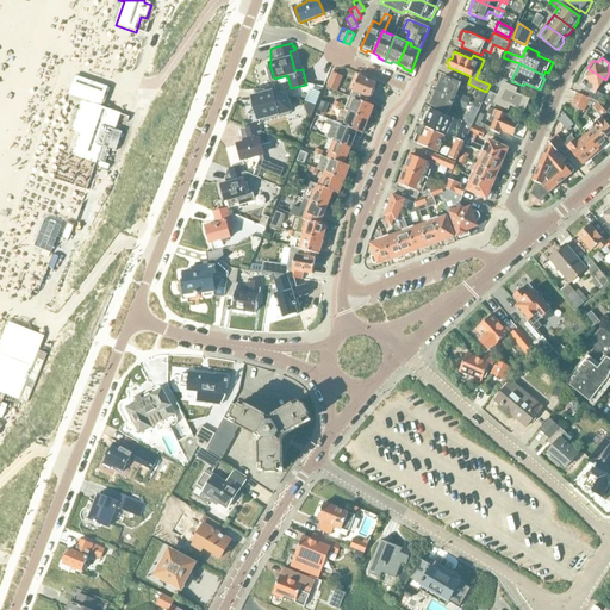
[(597,91),(605,80),(587,68),(583,74),(583,78),(586,79),(583,83),(586,87),(584,91),(591,93),(589,98),(598,103),(605,97),(597,91)]
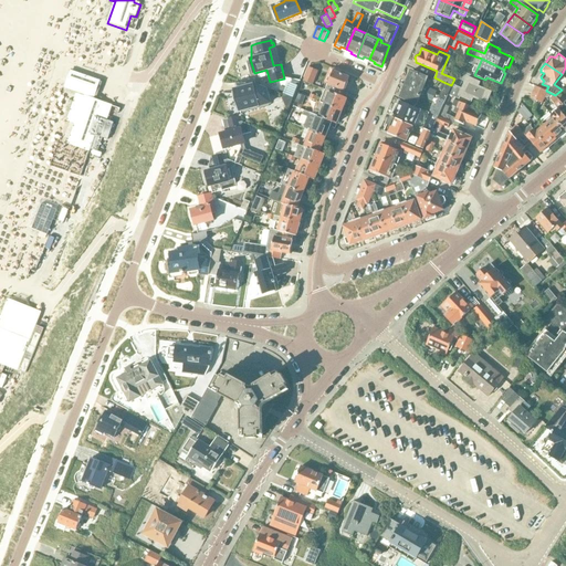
[(313,79),(316,70),(310,66),(304,81),(313,84),(315,80),(313,79)]
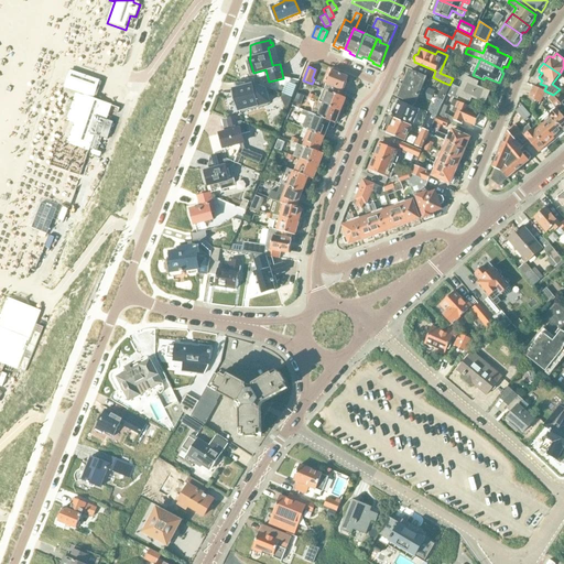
[(322,88),(324,89),(340,96),(348,77),(338,74),(339,71),(333,68),(327,83),(325,82),(322,88)]
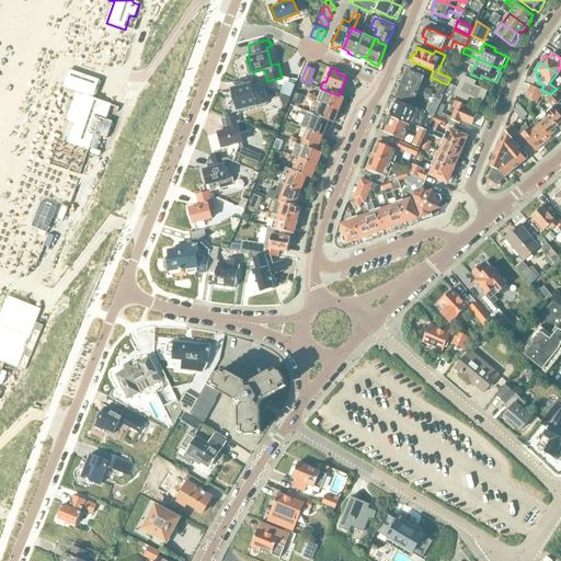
[(75,119),(68,140),(90,148),(95,133),(100,134),(111,104),(92,98),(98,79),(69,69),(64,84),(77,89),(67,117),(75,119)]
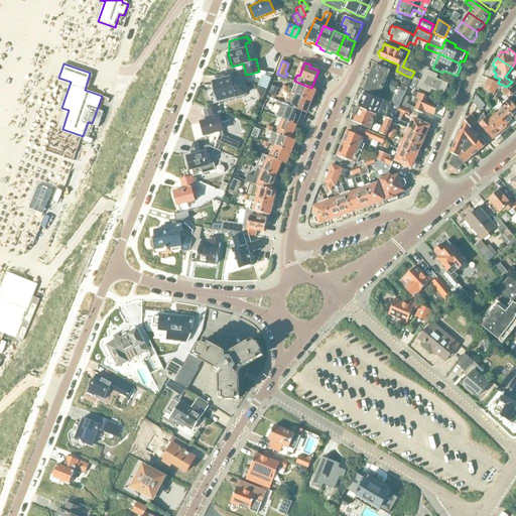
[(412,77),(412,78),(409,86),(419,90),(420,86),(431,91),(433,87),(439,90),(440,90),(441,90),(442,90),(443,90),(444,90),(445,90),(446,89),(447,88),(447,87),(447,86),(447,85),(447,84),(446,83),(445,82),(443,81),(437,78),(439,73),(418,63),(415,71),(425,75),(422,81),(412,77)]
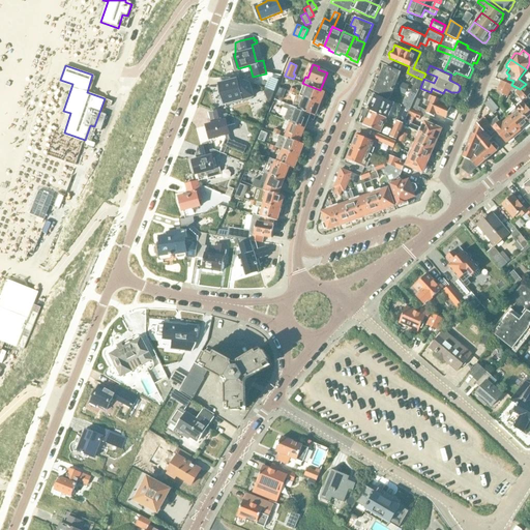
[(381,79),(417,94),(420,88),(423,80),(422,80),(415,77),(412,84),(414,85),(412,90),(408,88),(409,86),(402,82),(398,80),(401,72),(385,66),(381,79)]
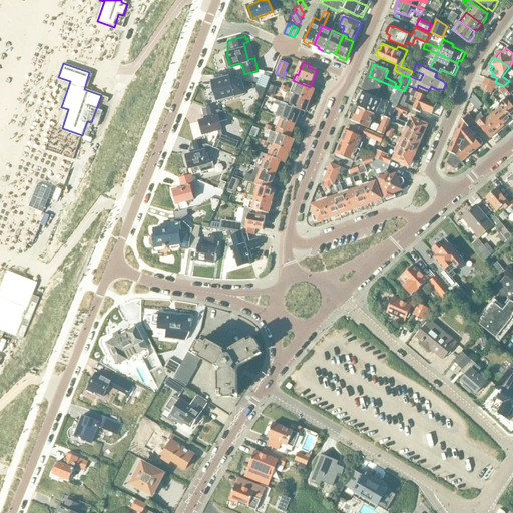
[(231,70),(214,74),(218,86),(214,87),(217,100),(244,93),(240,79),(232,76),(231,70)]
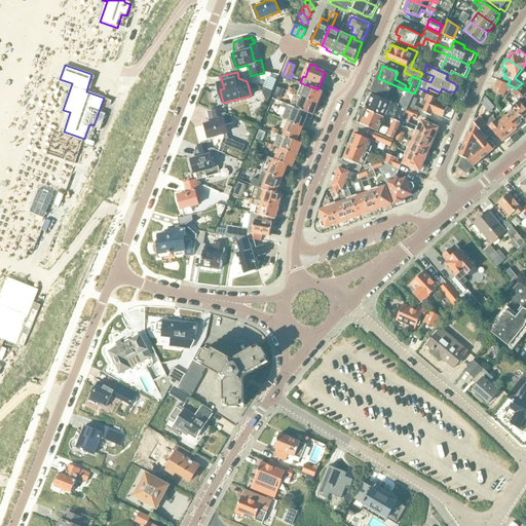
[(408,108),(408,107),(412,97),(414,94),(378,78),(373,90),(387,97),(390,89),(395,91),(395,90),(403,94),(404,91),(407,94),(405,98),(403,97),(400,105),(408,108)]
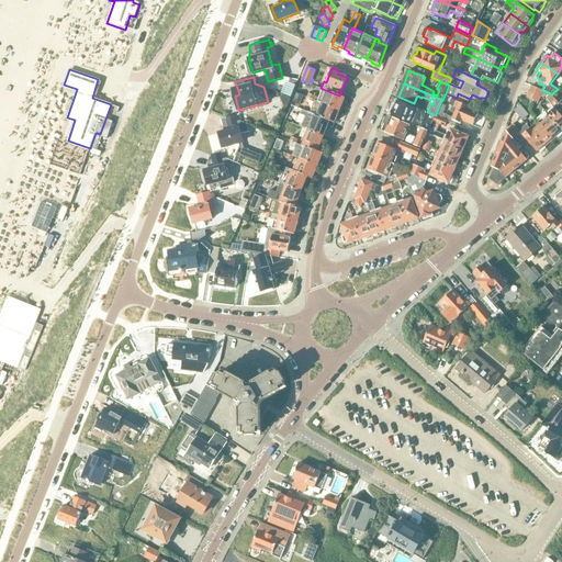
[(530,91),(541,97),(542,94),(544,96),(547,92),(543,90),(532,86),(530,91)]
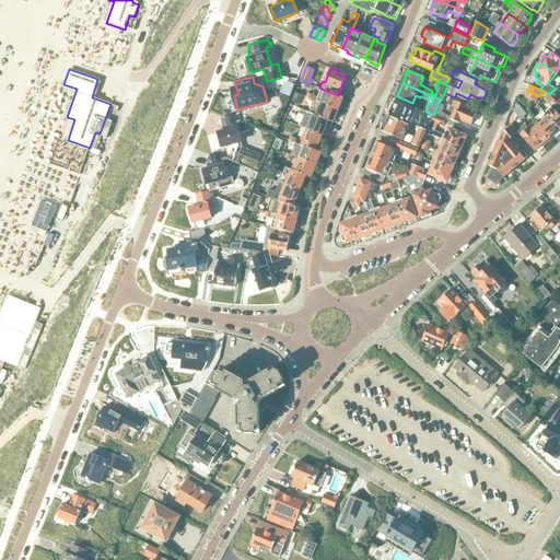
[(308,93),(306,97),(312,100),(315,101),(338,111),(343,97),(338,95),(322,89),(318,97),(314,95),(308,93)]
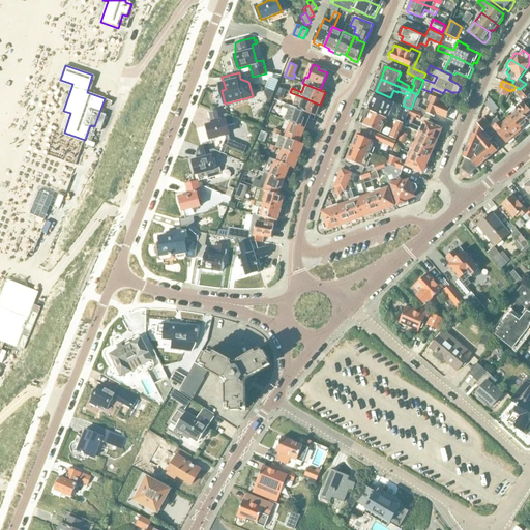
[(510,91),(500,86),(497,91),(498,91),(495,98),(501,100),(504,94),(508,96),(510,91)]
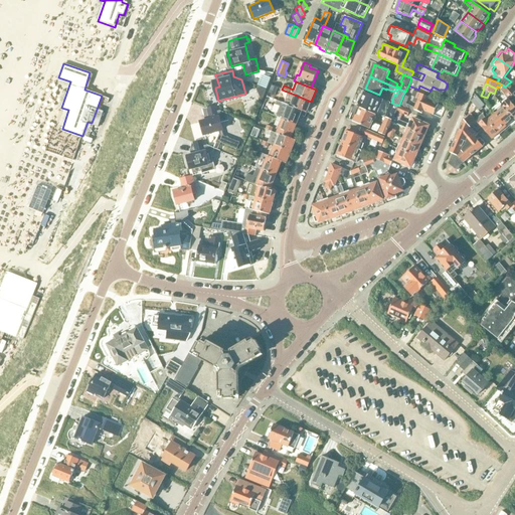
[(272,84),(269,93),(275,96),(279,88),(272,84)]
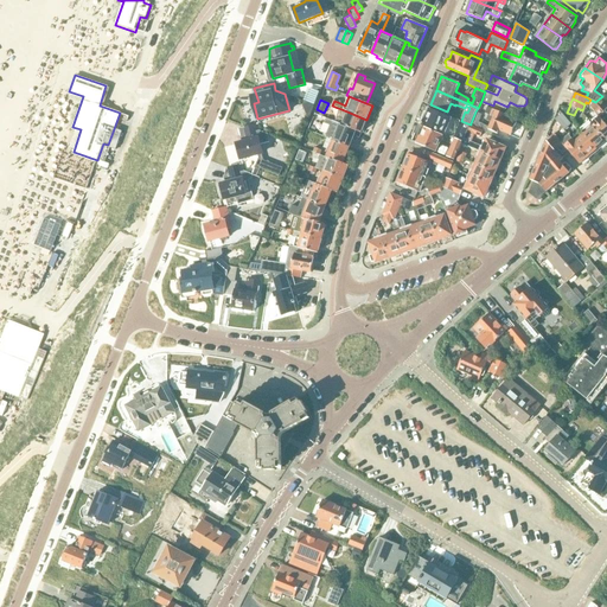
[(590,100),(588,103),(590,106),(590,107),(599,116),(605,113),(595,102),(590,100)]
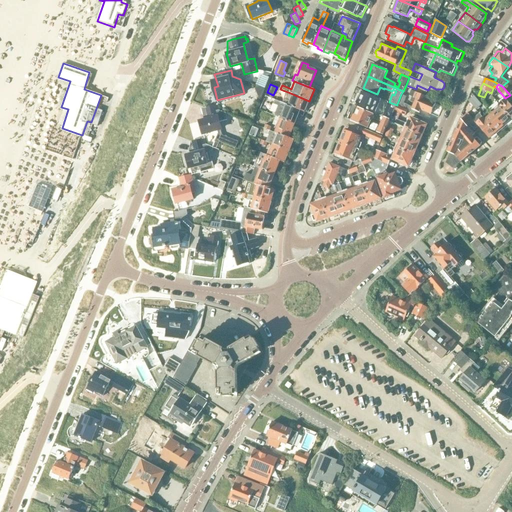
[(262,97),(265,89),(257,86),(256,88),(259,96),(262,97)]
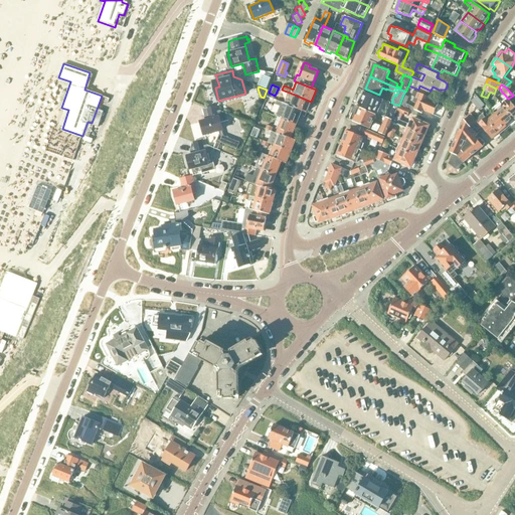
[(408,109),(408,110),(420,116),(422,113),(424,111),(434,115),(439,104),(428,100),(431,97),(417,91),(417,92),(418,92),(417,93),(413,91),(411,96),(414,97),(412,102),(416,103),(414,107),(406,104),(409,97),(403,95),(399,105),(408,109)]
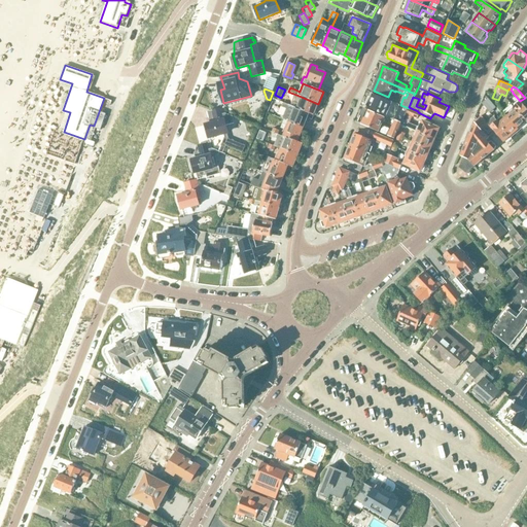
[(391,103),(386,101),(386,100),(374,94),(373,97),(370,96),(365,106),(383,113),(386,114),(391,103)]
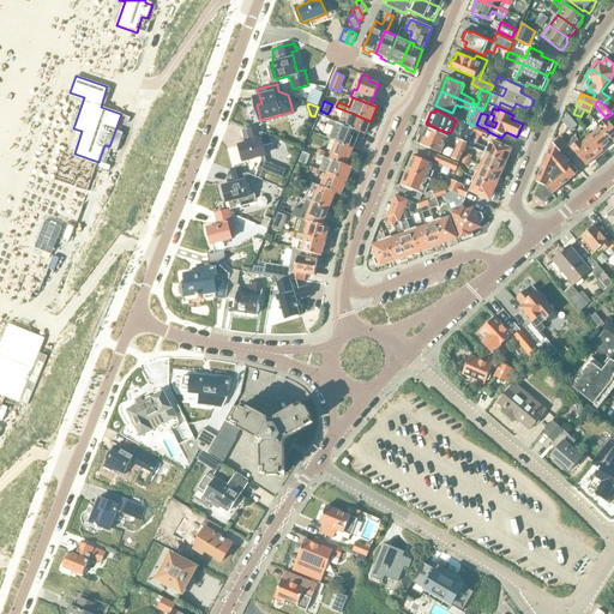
[(339,124),(343,125),(347,126),(347,127),(360,132),(365,134),(371,121),(345,110),(339,124)]
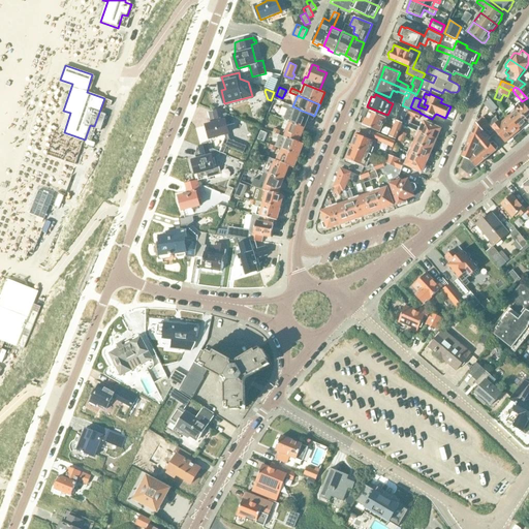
[(490,98),(485,103),(492,113),(498,107),(490,98)]
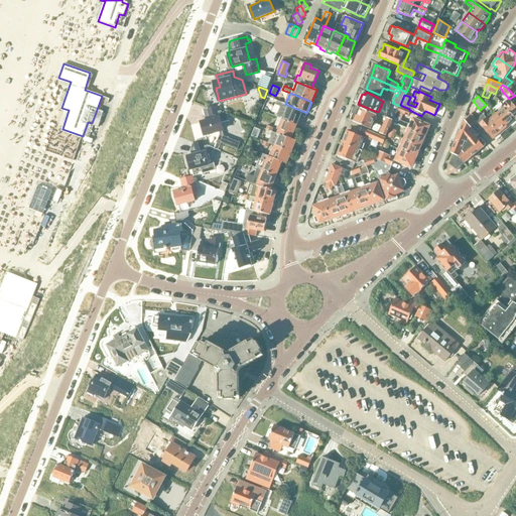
[(503,106),(515,121),(515,107),(509,99),(503,105),(503,106)]
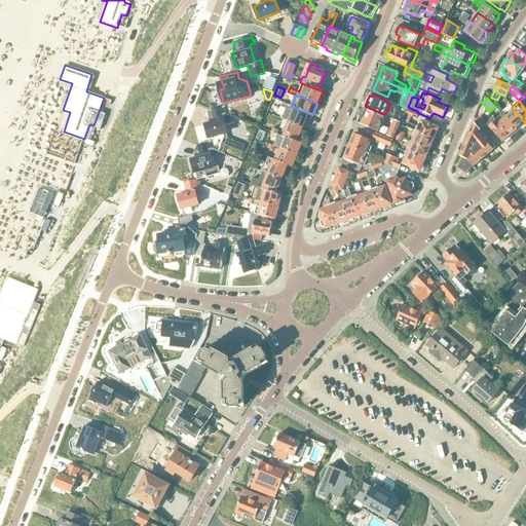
[(402,120),(408,108),(400,105),(392,119),(395,120),(396,120),(401,122),(401,123),(402,120)]
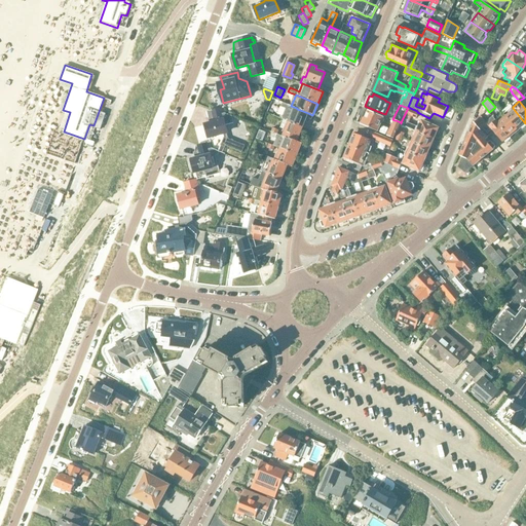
[(224,107),(223,107),(207,111),(210,123),(205,124),(210,138),(223,134),(224,137),(219,151),(223,152),(225,147),(226,146),(242,152),(245,145),(228,139),(227,133),(225,125),(234,122),(232,116),(225,113),(224,107)]
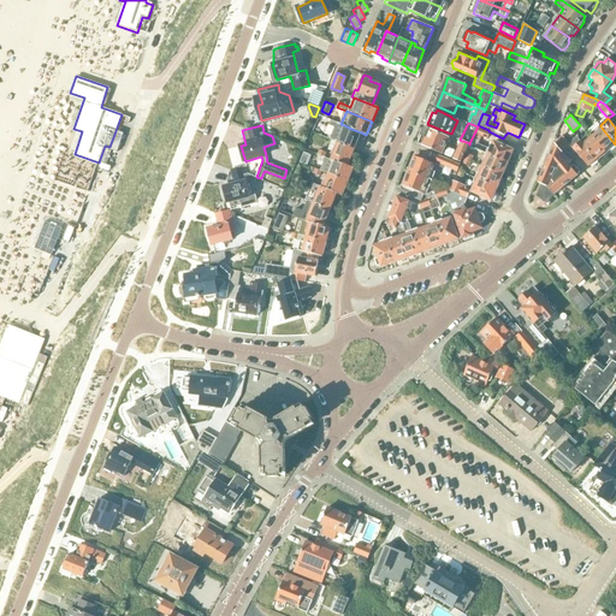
[(348,126),(344,125),(338,143),(354,149),(361,132),(348,128),(348,126)]
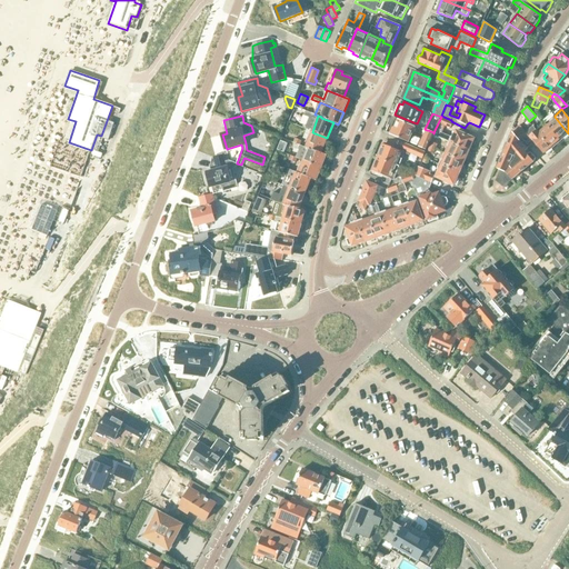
[(448,127),(451,121),(451,120),(441,116),(441,117),(435,130),(441,133),(445,126),(448,127)]
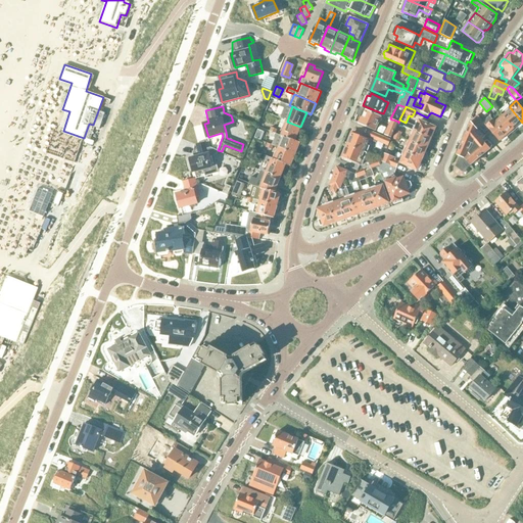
[(519,127),(522,123),(510,107),(510,106),(502,113),(515,129),(518,126),(519,127)]
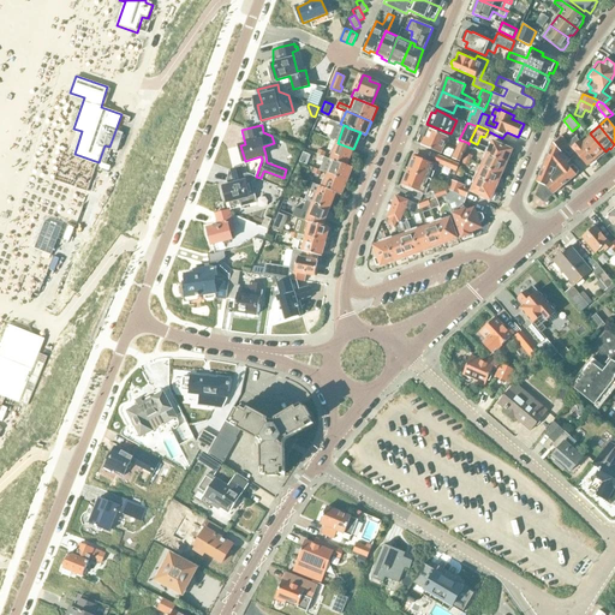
[(425,126),(418,142),(443,153),(449,136),(425,126)]
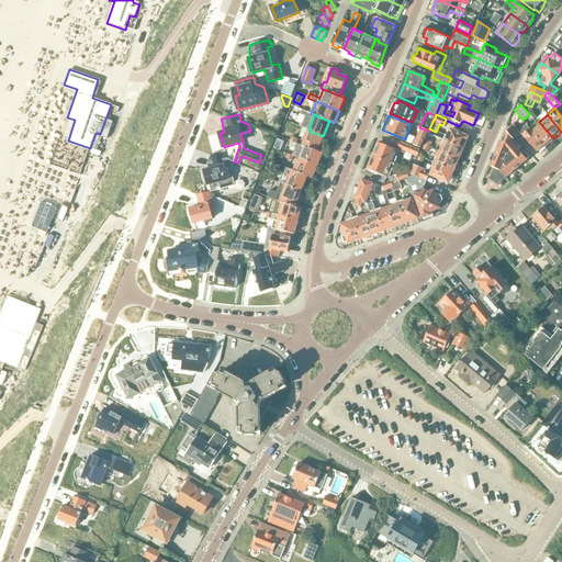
[(550,141),(553,138),(539,122),(530,130),(544,147),(551,142),(550,141)]
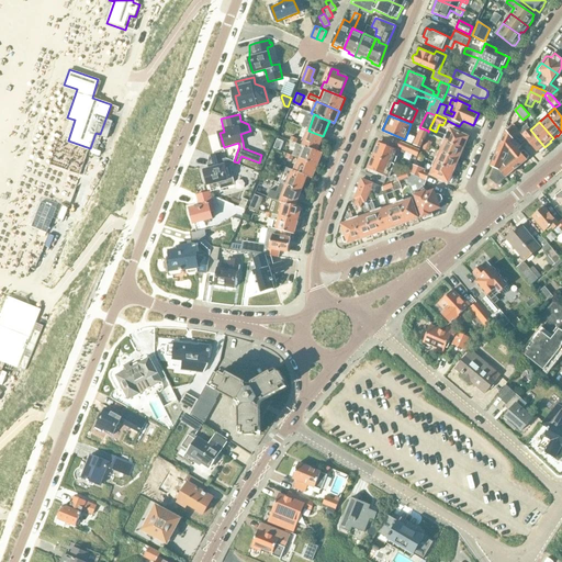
[(513,124),(508,127),(516,137),(521,133),(513,124)]
